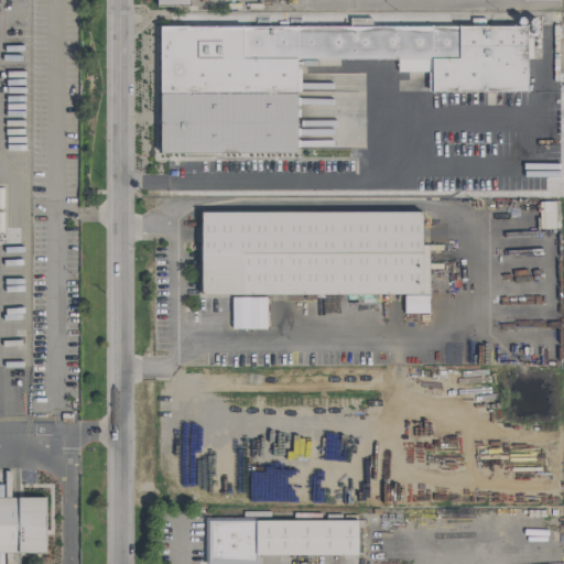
[(542,229),(554,229),(553,202),(541,203),(542,229)]
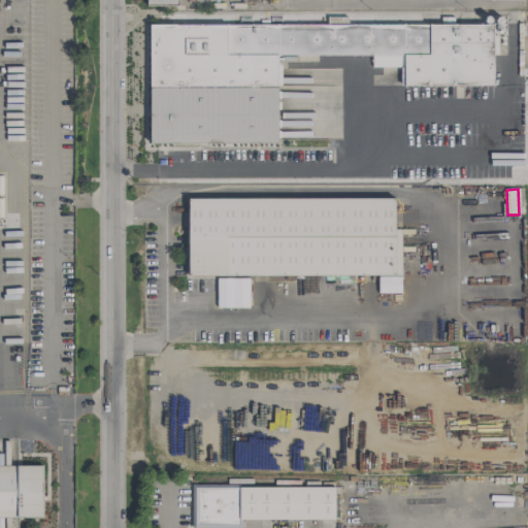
[(187,200),(188,276),(377,275),(377,294),(400,293),(400,276),(395,276),(394,198),(187,200)]
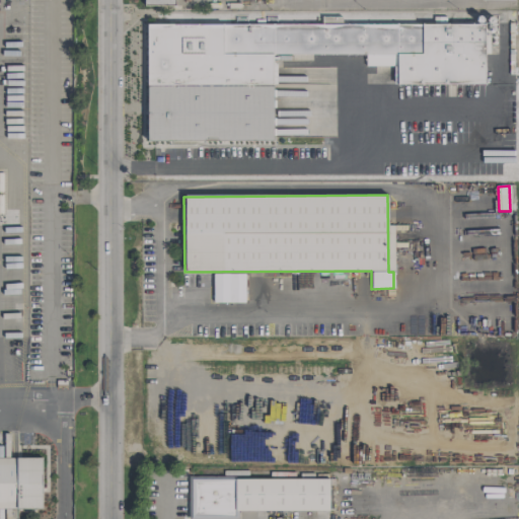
[(212,303),(228,303),(229,274),(213,274),(212,303)]
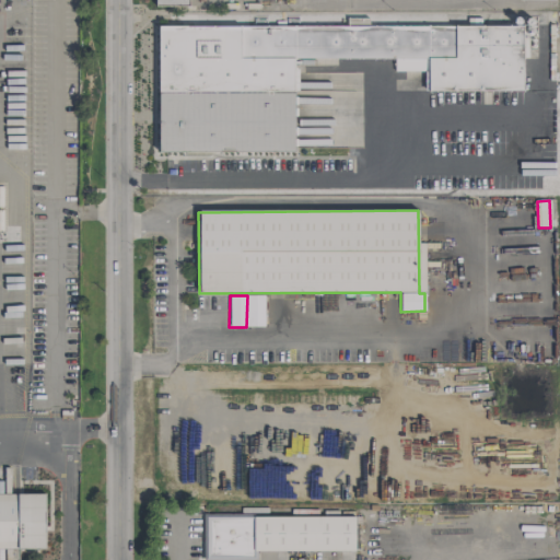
[(0,493),(0,548),(46,548),(45,493),(0,493)]
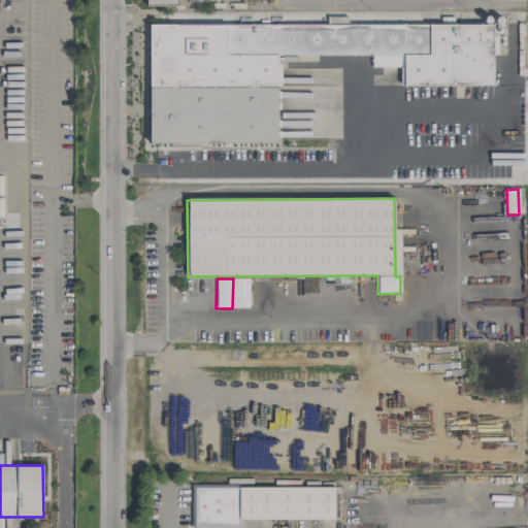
[(334,487),(192,487),(191,527),(239,527),(239,520),(334,521),(334,487)]
